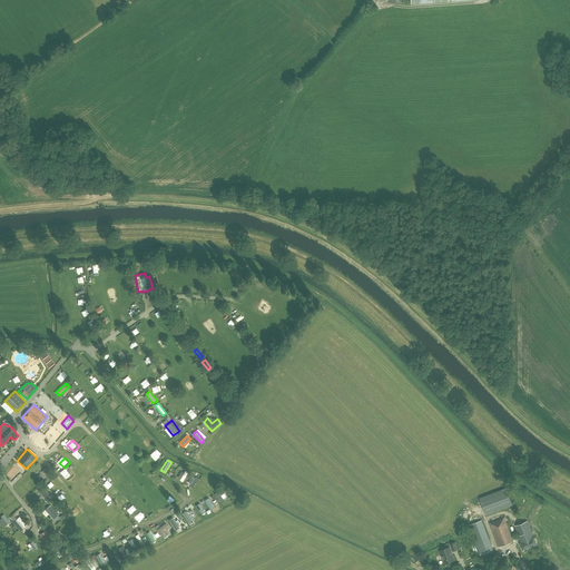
[(199,489),(202,492),(210,483),(208,480),(199,489)]
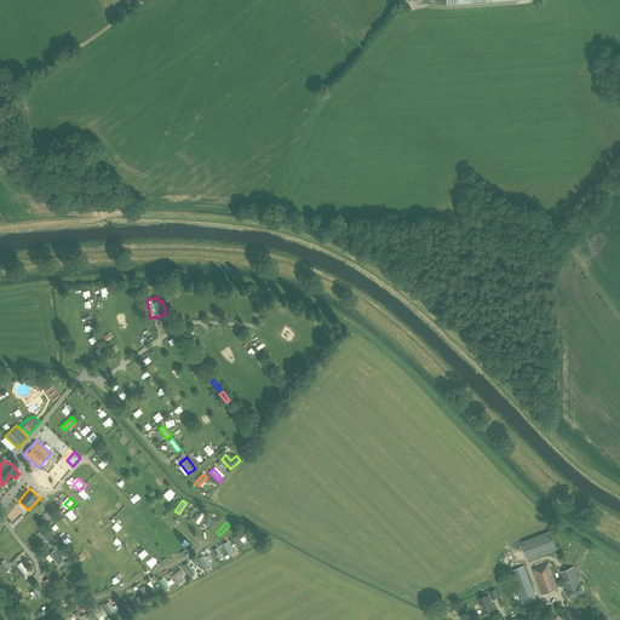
[(528,561),(557,550),(550,530),(521,541),(528,561)]
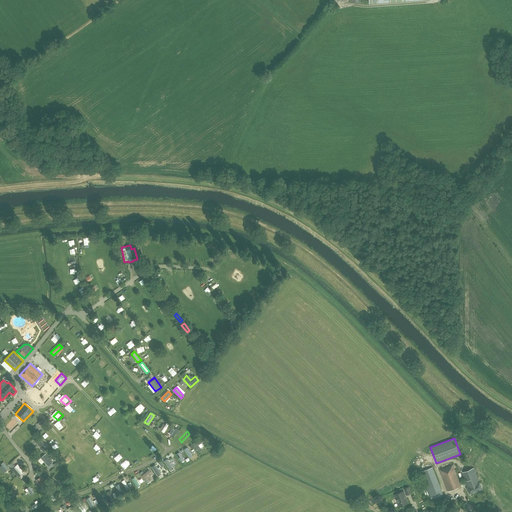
[(202,443),(200,439),(193,444),(199,453),(202,450),(199,445),(202,443)]
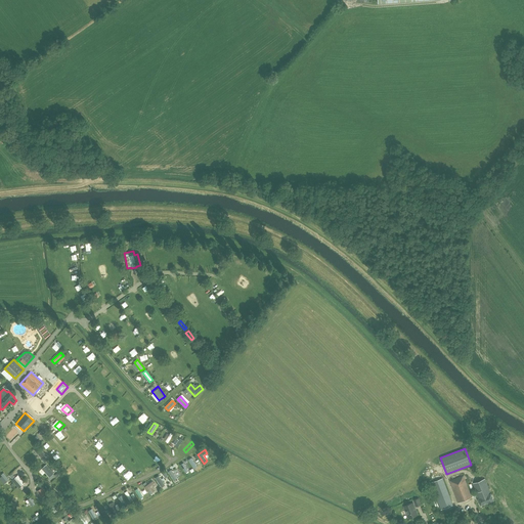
[(191,457),(188,460),(195,470),(199,468),(191,457)]
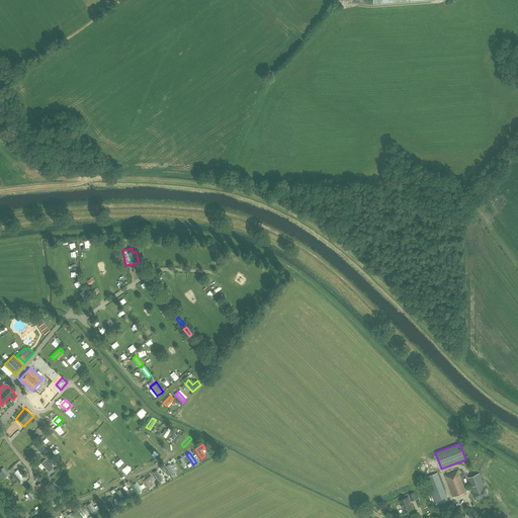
[(181,457),(178,459),(184,467),(187,466),(181,457)]
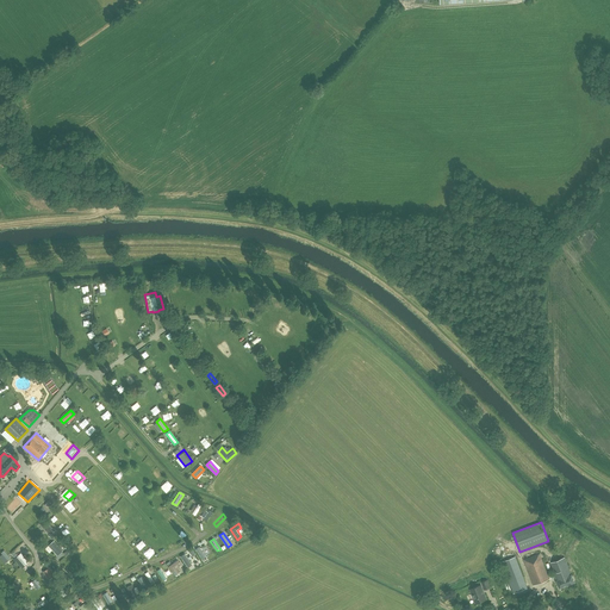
[(56,541),(51,546),(61,556),(67,551),(56,541)]
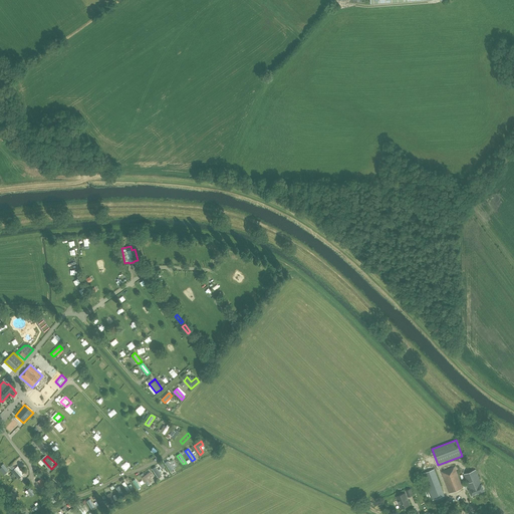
[(165,463),(171,472),(174,469),(169,461),(165,463)]
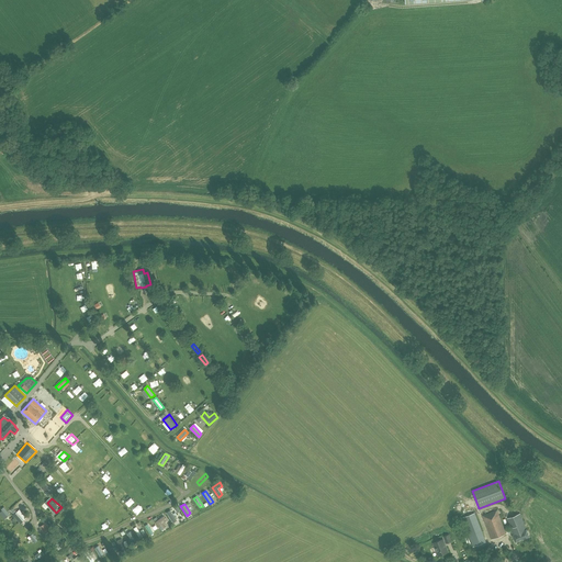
[(14,514),(22,521),(26,517),(20,509),(14,514)]
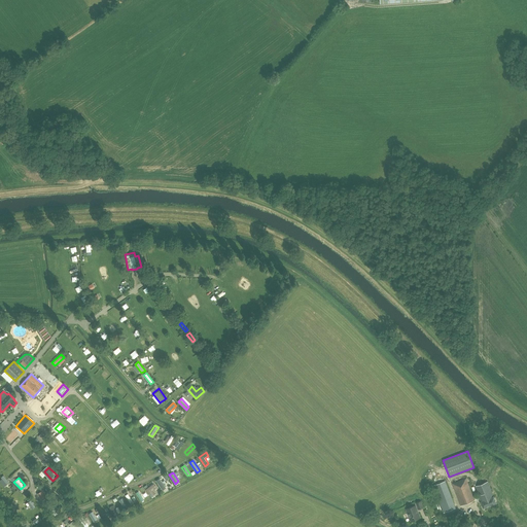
[(473,497),(466,478),(452,484),(461,505),(480,499),(484,508),(496,503),(488,482),(476,487),(479,495),(473,497)]
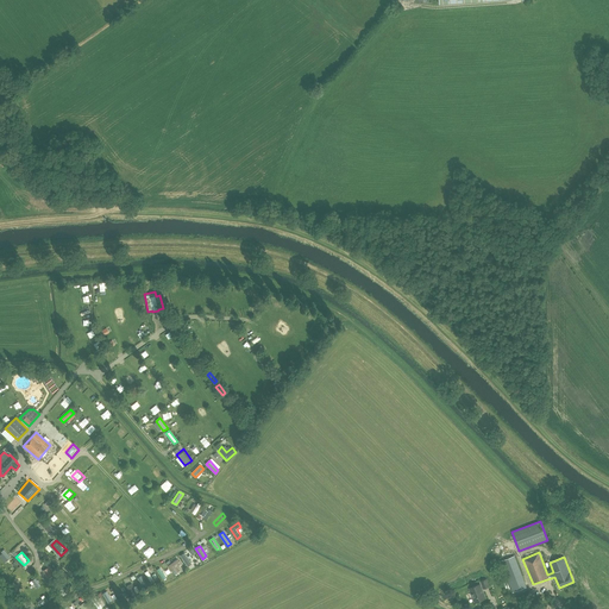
[(0,556),(6,565),(10,562),(4,553),(0,556)]
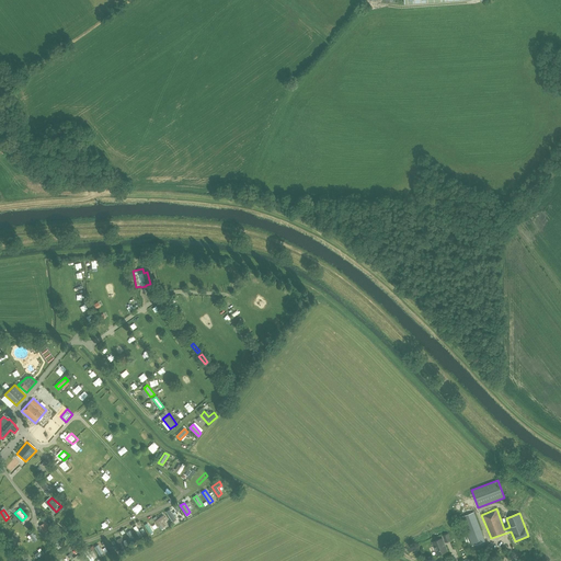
[(170,510),(167,512),(173,523),(178,519),(170,510)]
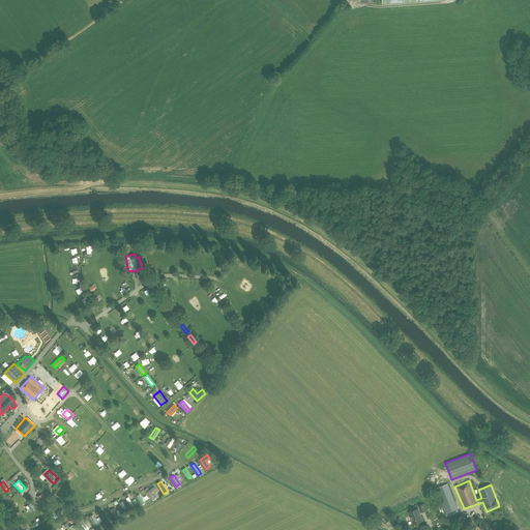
[(446,516),(448,514),(458,511),(447,483),(436,489),(446,516)]
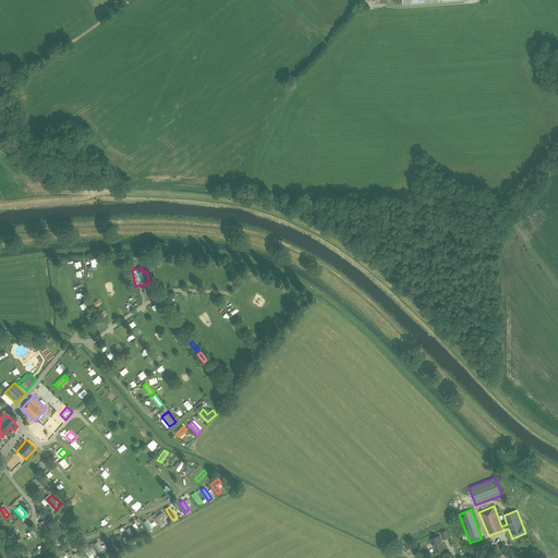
[(154,519),(160,526),(165,523),(161,520),(166,517),(162,512),(154,519)]
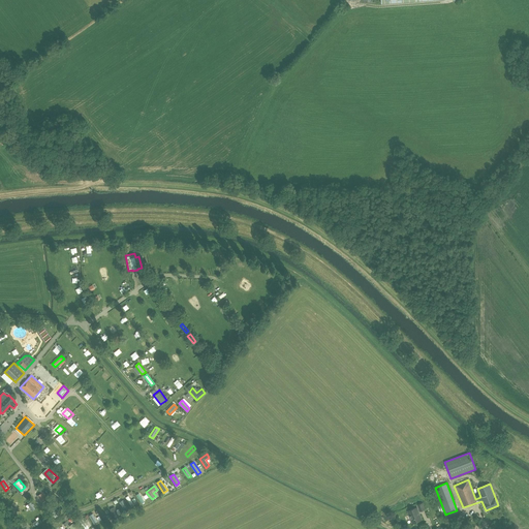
[(45,508),(52,504),(43,492),(37,496),(45,508)]
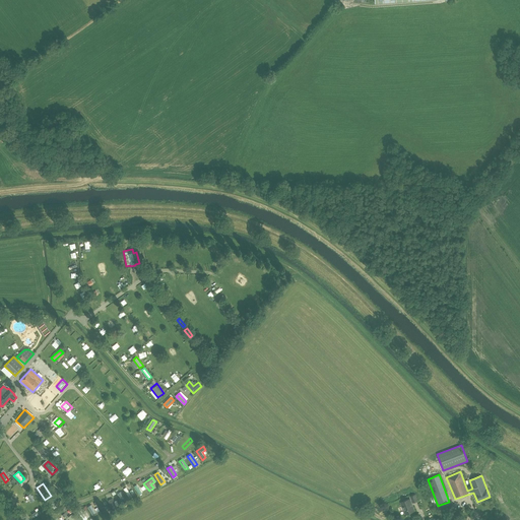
[(137,484),(134,486),(140,496),(143,494),(137,484)]
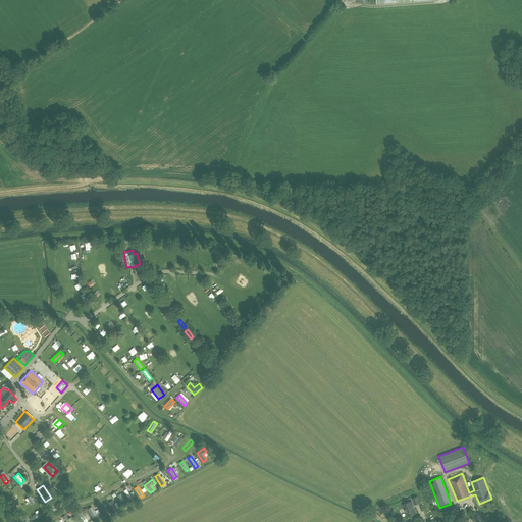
[(126,489),(124,490),(131,501),(133,500),(126,489)]
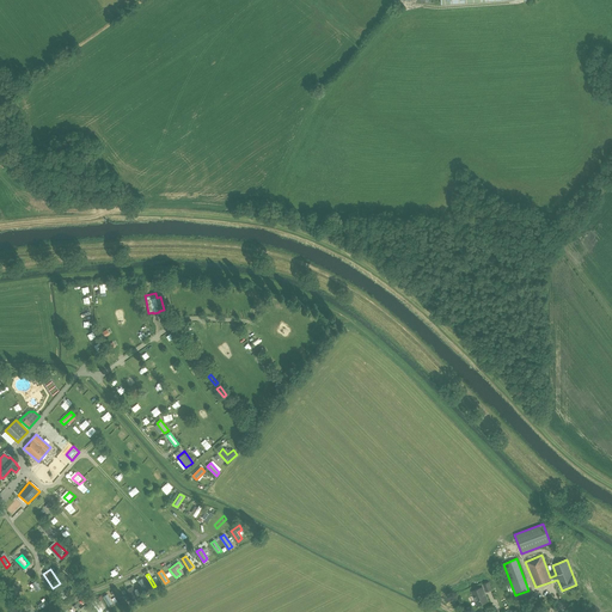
[(477,606),(488,601),(483,587),(472,592),(477,606)]
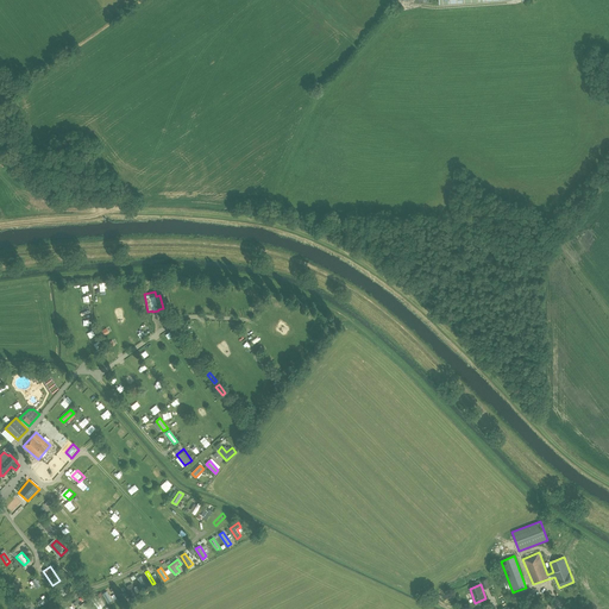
[(36,602),(39,606),(48,601),(44,596),(36,602)]
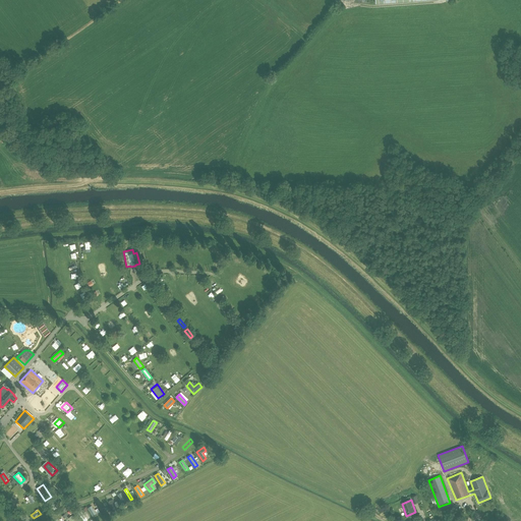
[(80,511),(77,512),(83,520),(85,520),(88,520),(80,511)]
